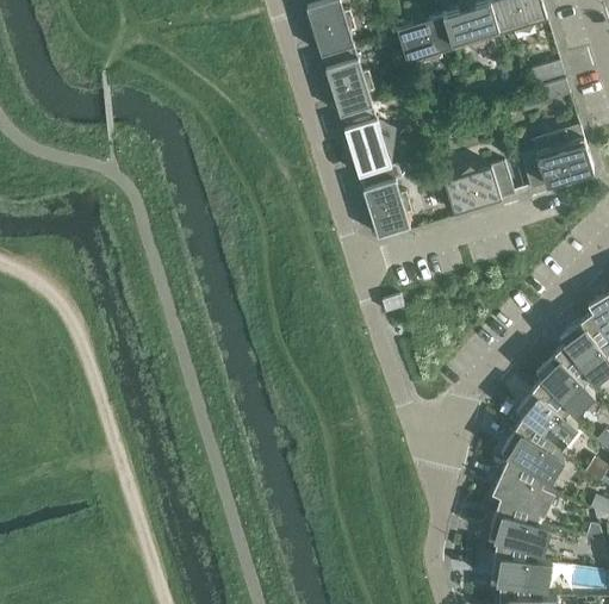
[(321,58),(353,48),(349,33),(354,32),(348,13),(343,14),(339,0),(306,11),(321,58)]
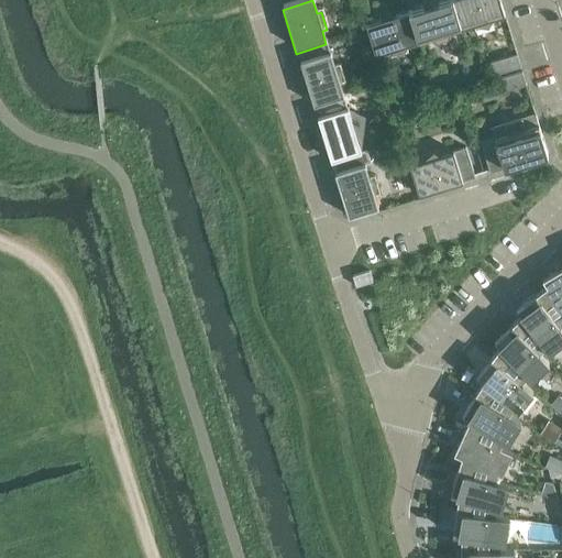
[(497,0),(458,0),(451,2),(461,33),(473,29),(475,34),(492,29),(491,23),(504,19),(497,0)]
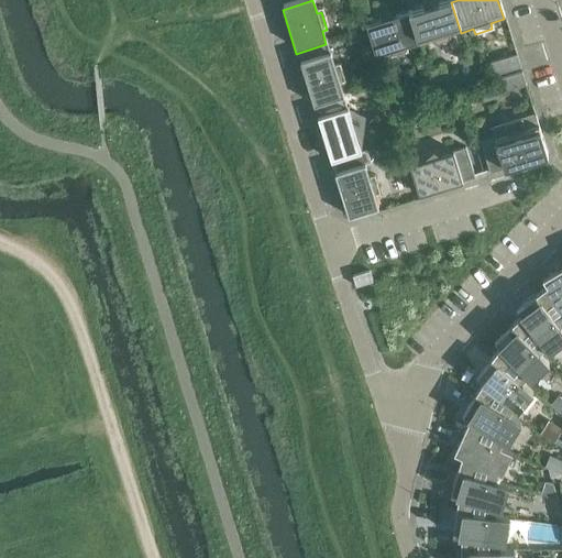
[(451,2),(408,15),(418,46),(431,42),(432,47),(450,42),(448,36),(461,33),(451,2)]
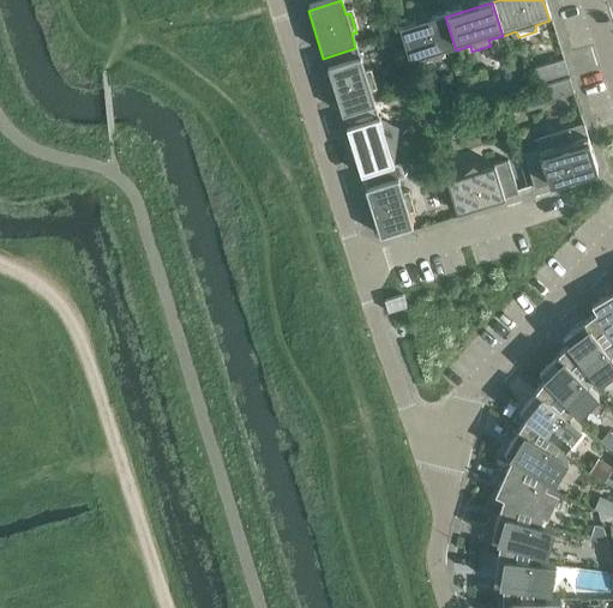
[(456,50),(445,17),(398,31),(409,65),(424,60),(425,66),(444,60),(442,54),(456,50)]
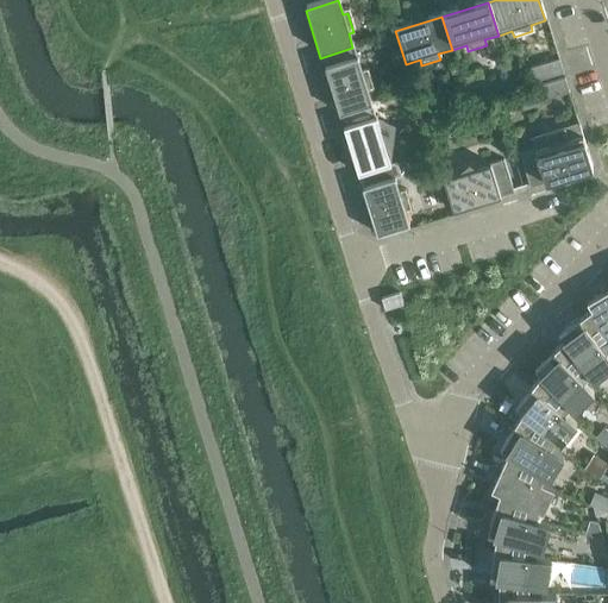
[(320,58),(324,71),(356,61),(352,48),(320,58)]
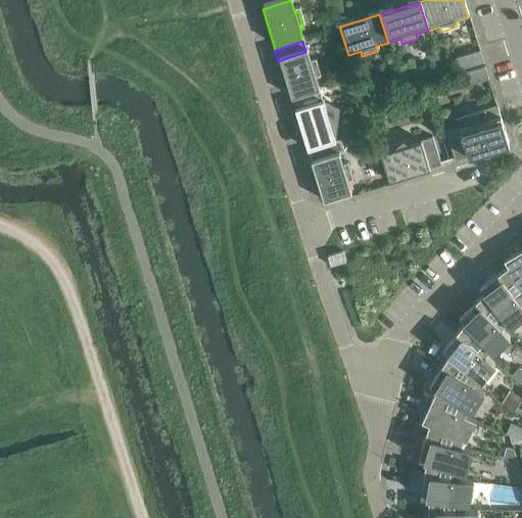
[(291,101),(318,93),(319,93),(315,81),(320,79),(315,63),(310,64),(306,52),(305,52),(278,61),(291,101)]
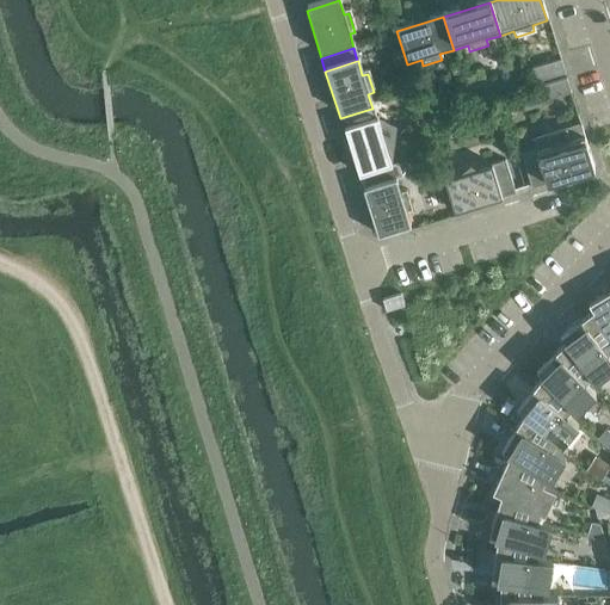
[(531,73),(535,87),(565,78),(560,65),(531,73)]
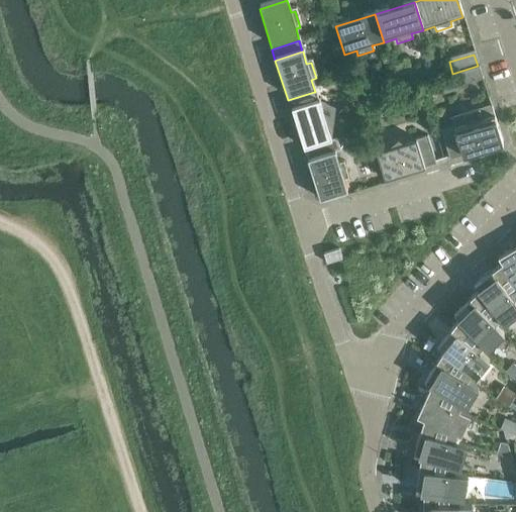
[(483,82),(479,71),(454,78),(457,90),(483,82)]
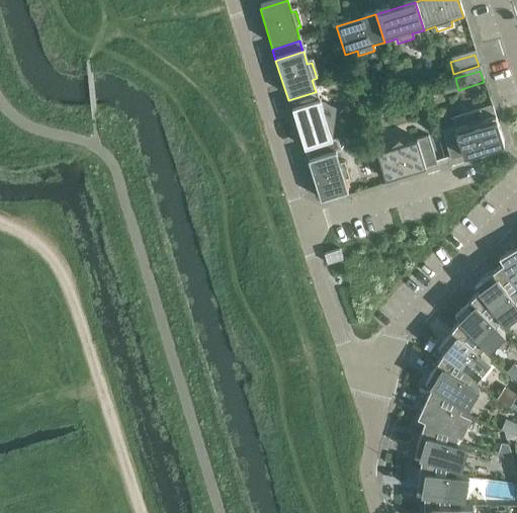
[(288,100),(291,111),(319,103),(315,92),(288,100)]
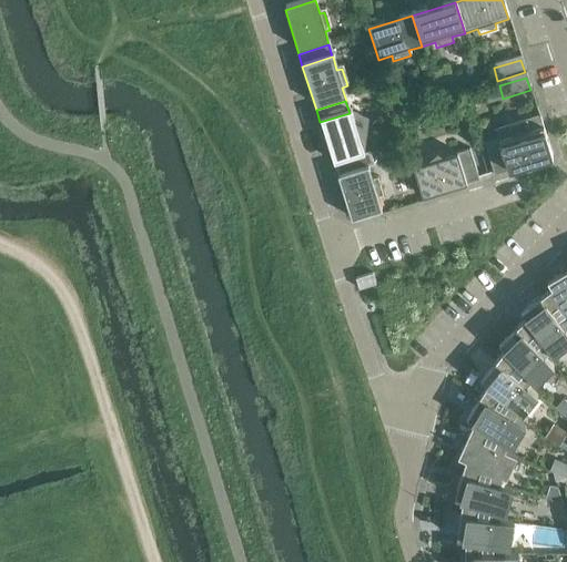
[(320,122),(333,166),(364,157),(364,156),(363,154),(351,115),(350,113),(320,122)]
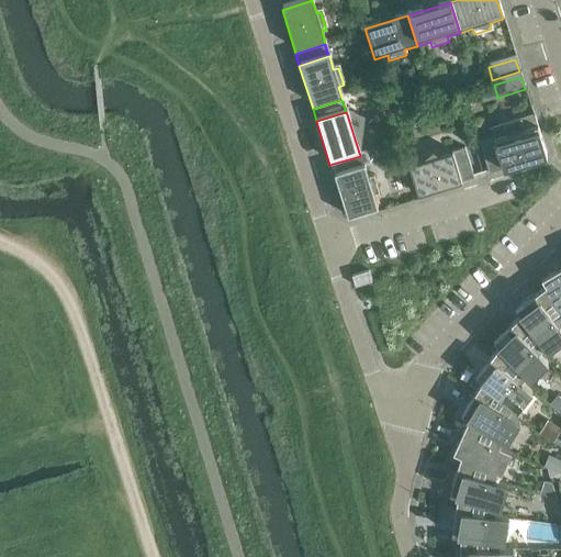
[(491,132),(493,142),(479,147),(487,177),(546,159),(534,119),(491,132)]
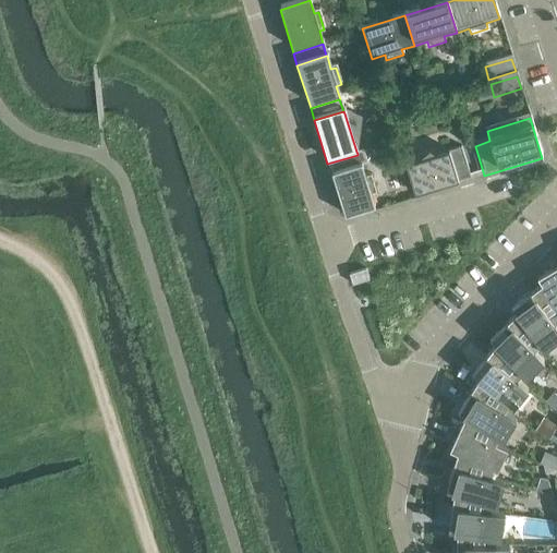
[(406,167),(414,197),(470,180),(461,151),(435,158),(434,153),(416,158),(419,164),(406,167)]
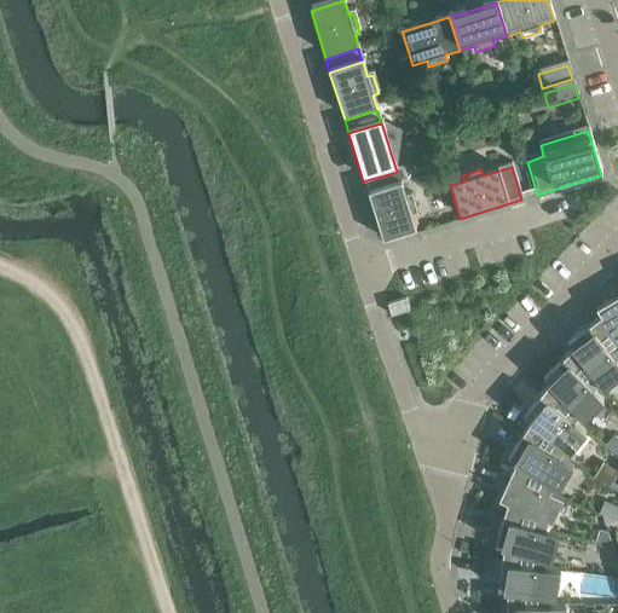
[(363,181),(368,196),(400,185),(406,183),(403,169),(397,171),(397,172),(363,181)]
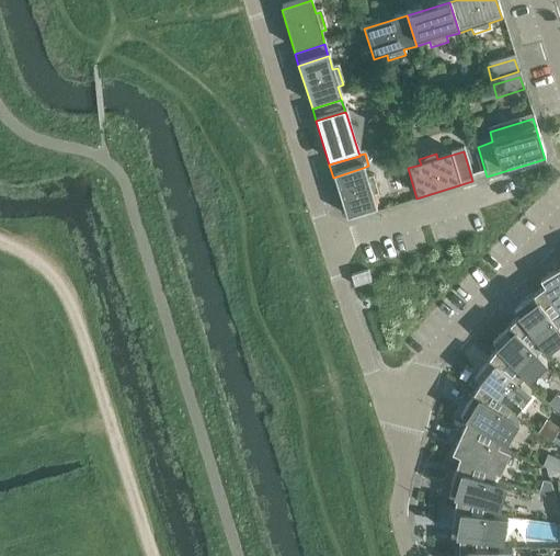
[(363,168),(333,178),(346,220),(376,211),(373,197),(377,196),(373,179),(367,181),(363,168)]
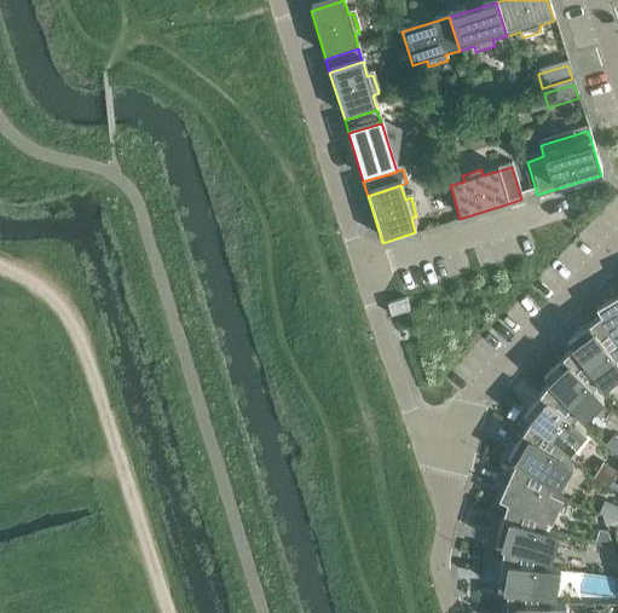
[(606,314),(588,329),(617,369),(617,366),(614,363),(617,359),(617,298),(617,299),(602,307),(606,314)]
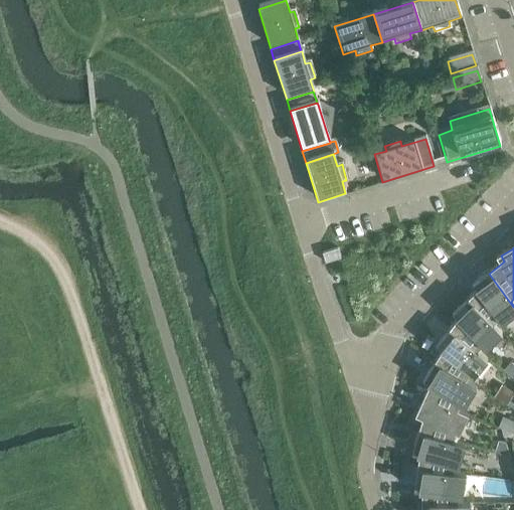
[(322,257),(325,267),(340,262),(337,251),(322,257)]
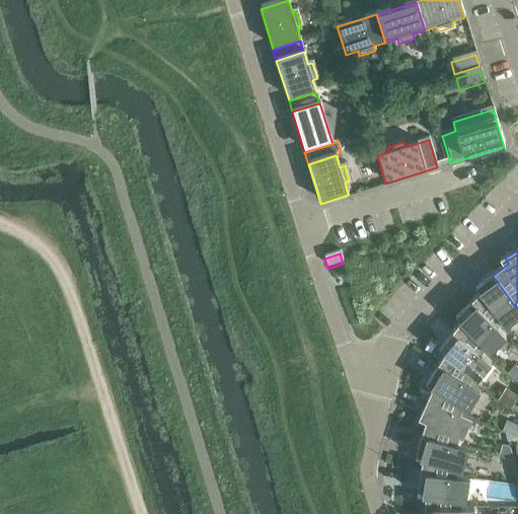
[(485,290),(470,304),(505,339),(505,338),(497,328),(502,324),(505,327),(517,317),(517,309),(493,276),(481,285),(485,290)]
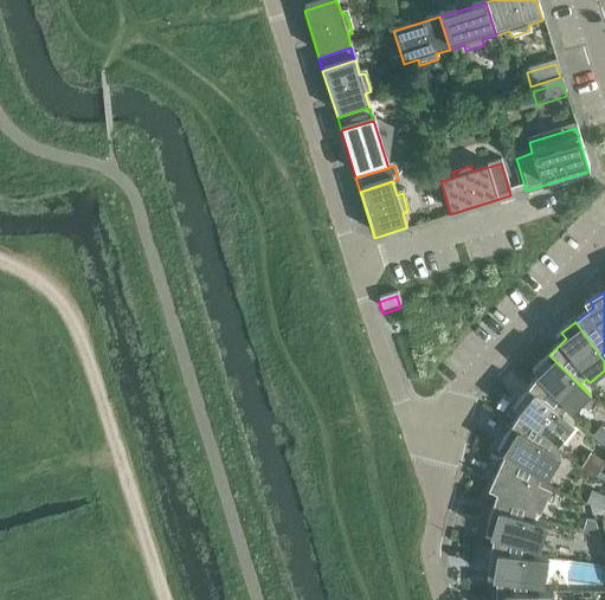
[(542,373),(528,391),(572,426),(573,425),(561,415),(567,410),(571,413),(590,395),(549,355),(536,367),(542,373)]
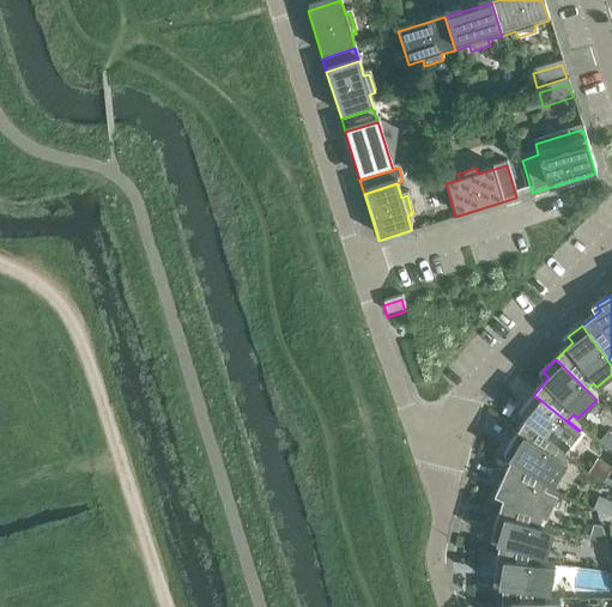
[(529,414),(516,435),(565,465),(567,463),(553,456),(558,449),(563,453),(579,431),(534,395),(522,410),(529,414)]
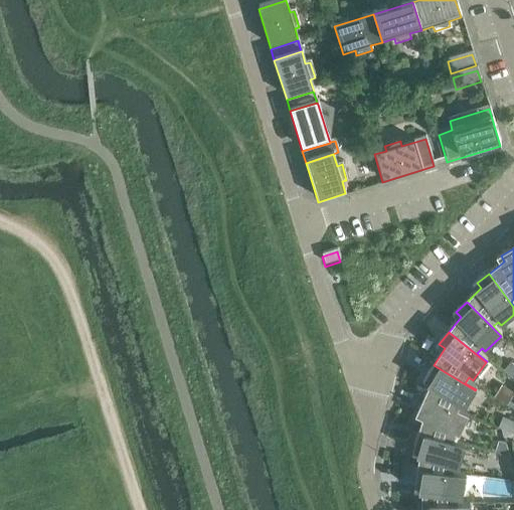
[(432,381),(423,399),(467,419),(468,417),(457,412),(460,406),(463,408),(475,390),(434,365),(425,378),(432,381)]
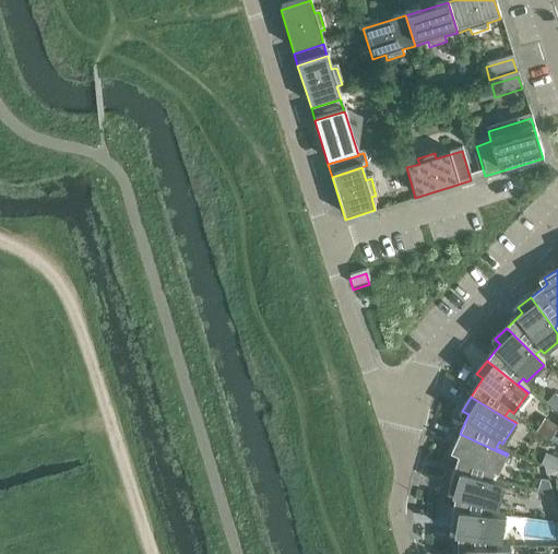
[(547,407),(557,415),(557,399),(556,397),(547,407)]
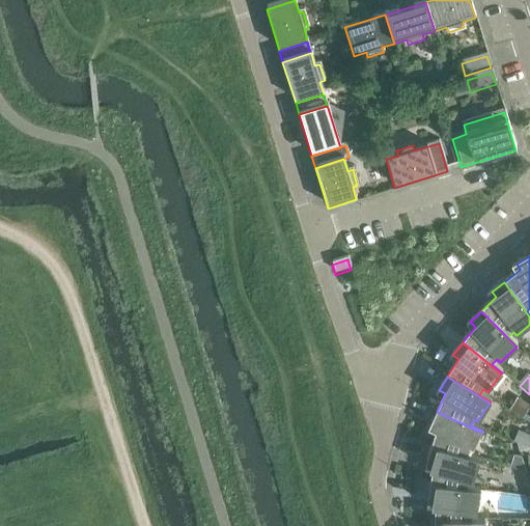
[(436,428),(430,448),(478,463),(478,462),(466,458),(468,450),(473,452),(481,433),(437,412),(429,425),(436,428)]
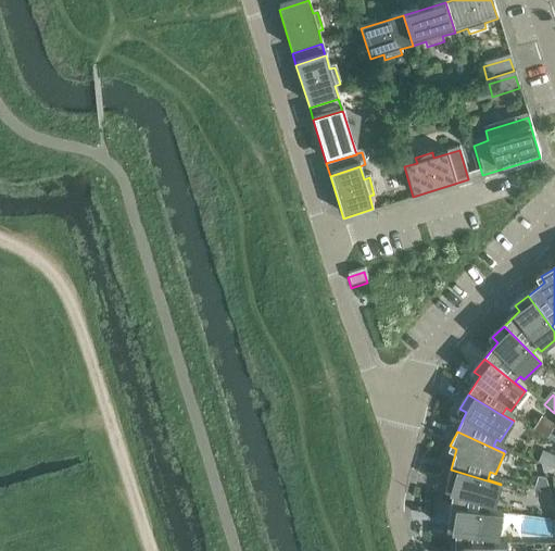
[(554,461),(546,458),(542,468),(553,473),(554,467),(554,461)]
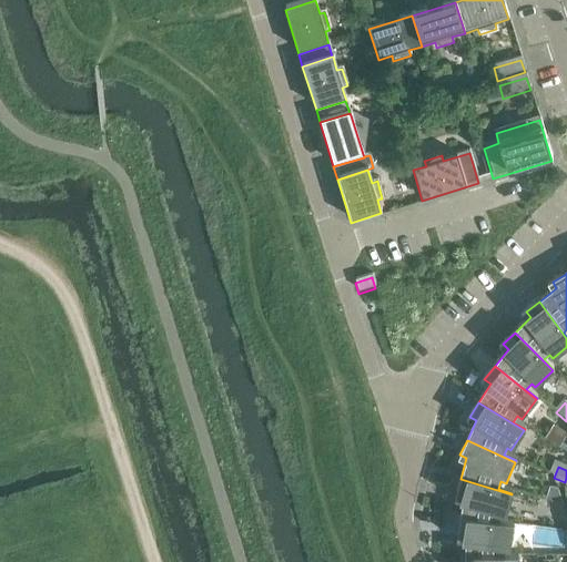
[(463,498),(459,519),(512,527),(513,525),(498,523),(499,515),(505,518),(512,494),(461,479),(456,496),(463,498)]
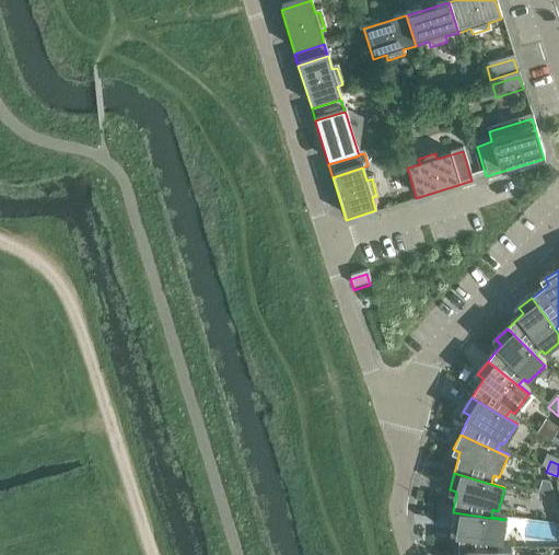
[(457,530),(457,552),(510,552),(510,551),(497,551),(497,543),(501,544),(504,520),(453,512),(451,529),(457,530)]
